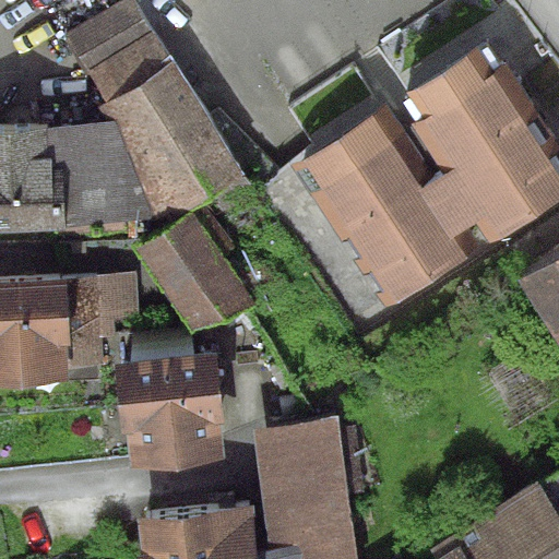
[(135,0),(122,0),(64,34),(88,74),(156,34),(135,0)]
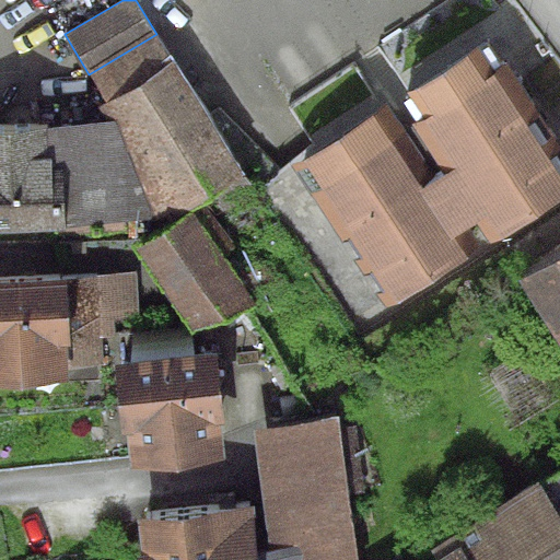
[(156,34),(89,74),(105,102),(175,59),(156,34)]
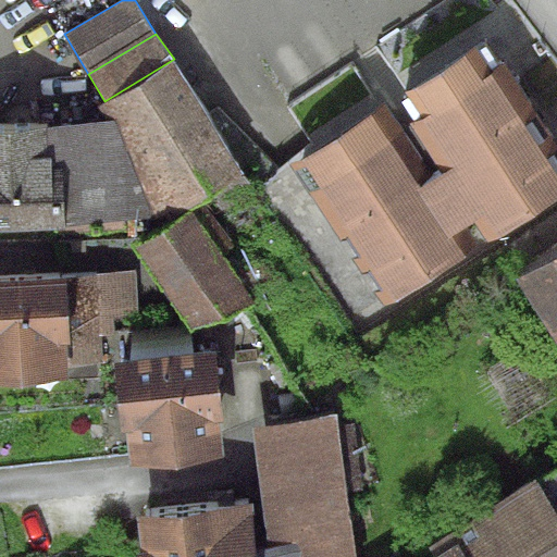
[(487,38),(405,91),(423,119),(505,65),(487,38)]
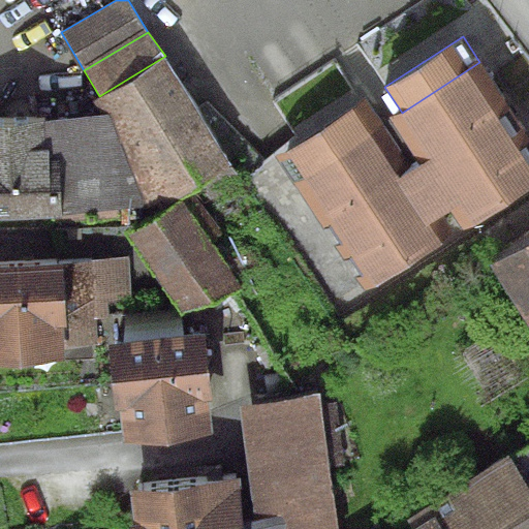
[(231,164),(165,56),(99,96),(91,100),(97,115),(110,114),(146,207),(149,215),(231,164)]
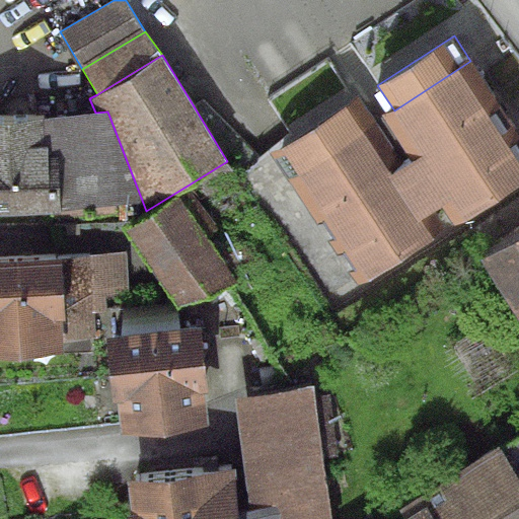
[(518,183),(518,134),(470,61),(394,110),(377,122),(289,179),(360,288),(518,183)]
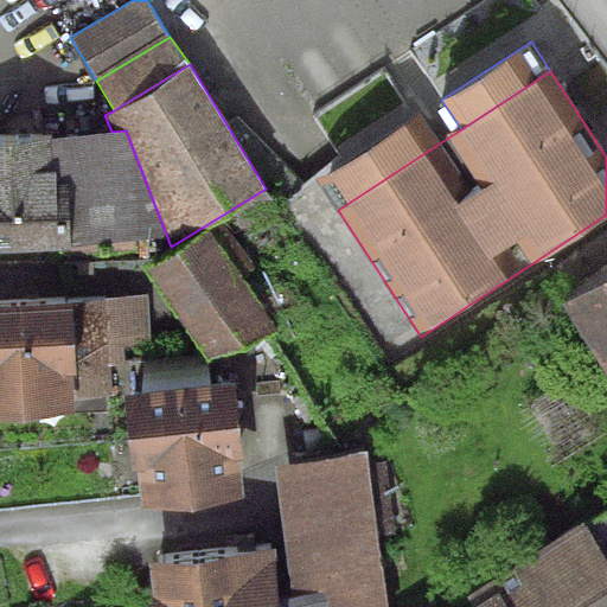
[(338,210),(441,142),(421,110),(317,178),(338,210)]
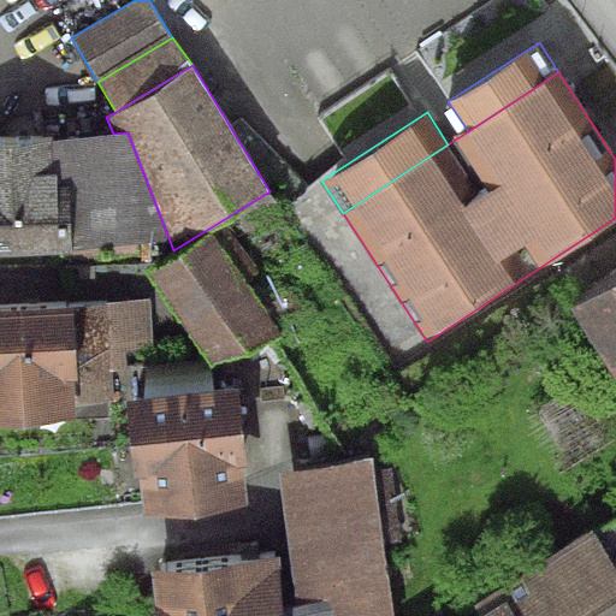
[(52,135),(0,135),(0,255),(59,254),(59,265),(152,261),(150,242),(170,241),(128,132),(113,134),(52,140),(52,135)]
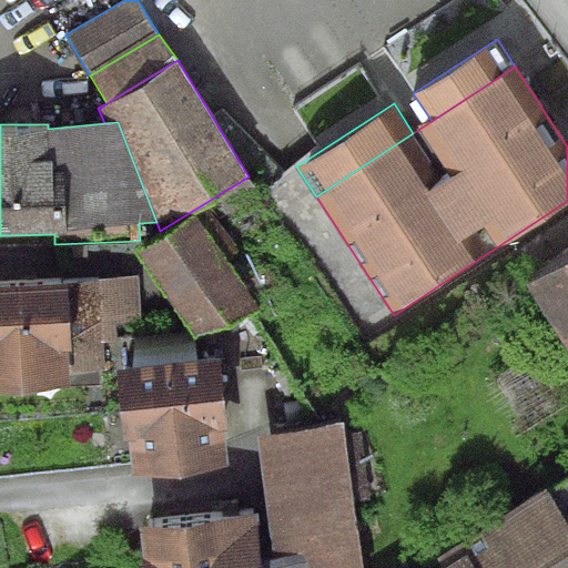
[(210,211),(139,253),(194,337),(261,308),(227,257),(240,251),(210,211)]
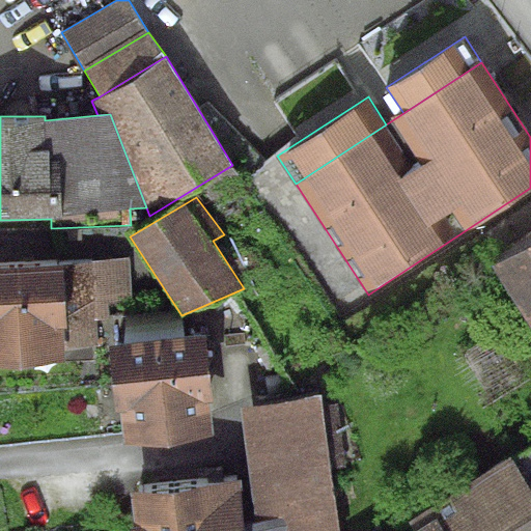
[(530,244),(496,266),(530,322),(530,244)]
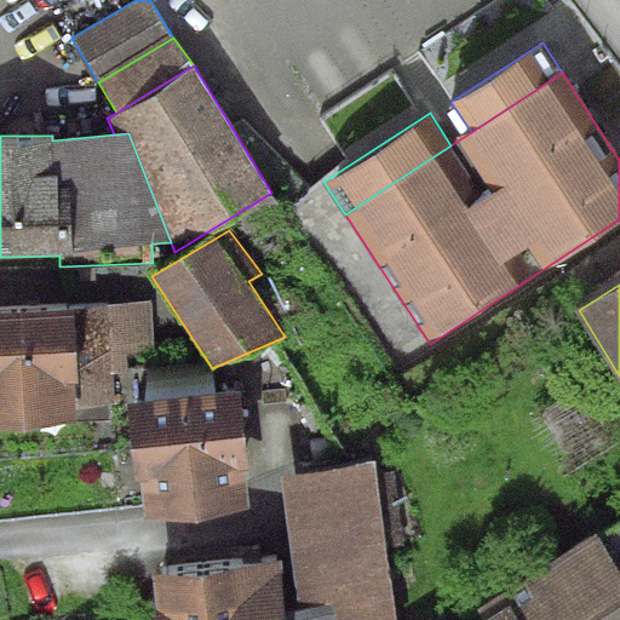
[(150,302),(109,304),(113,372),(128,372),(127,350),(154,349),(150,302)]
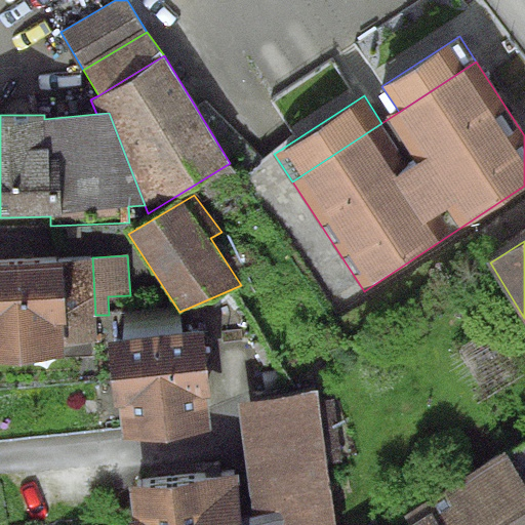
[(63,260),(0,263),(0,360),(65,358),(65,356),(91,355),(91,341),(96,341),(95,315),(92,257),(63,259),(63,260)]
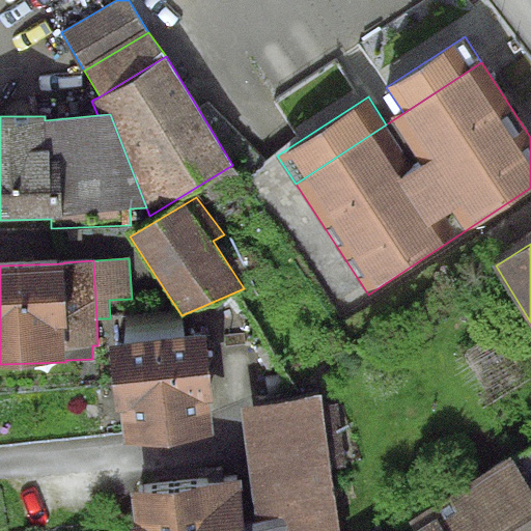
[(207,334),(108,344),(115,412),(119,411),(122,445),(213,436),(210,401),(214,401),(207,334)]
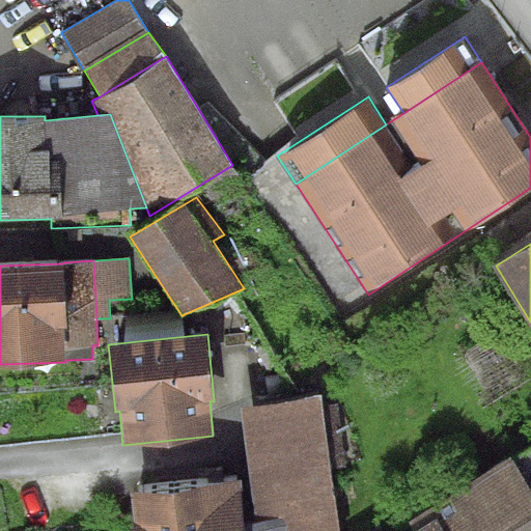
[(339,530),(320,395),(239,407),(255,530),(339,530)]
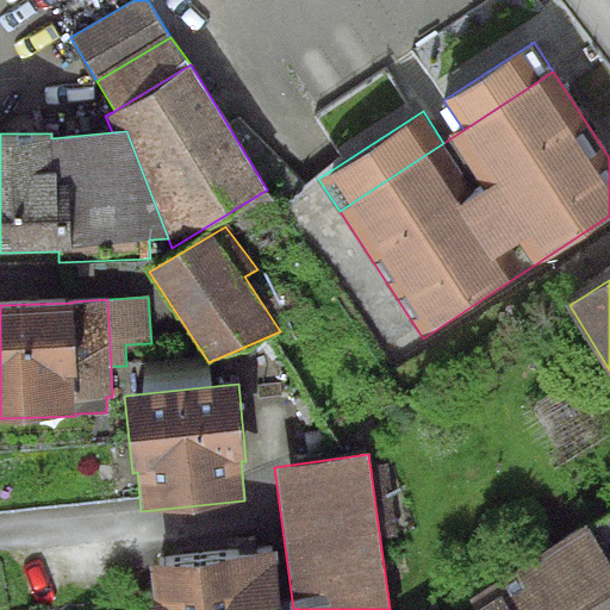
[(609,609),(609,514),(497,585),(512,609),(609,609)]
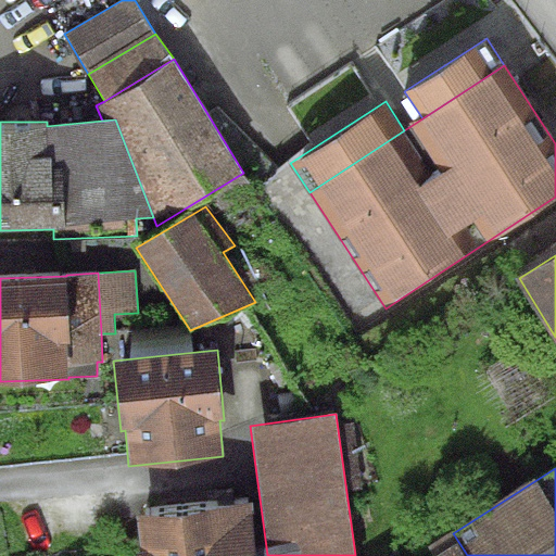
[(256,555),(251,502),(136,514),(140,553),(137,554),(136,555),(256,555)]
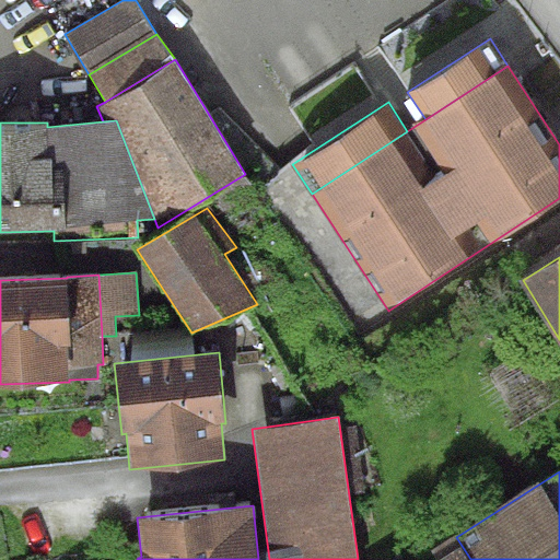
[(470,559),(456,537),(431,551),(436,559),(470,559)]
